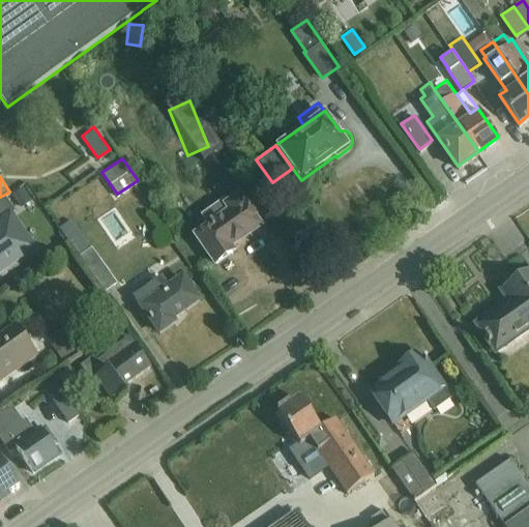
[(23,185),(12,193),(22,205),(31,198),(23,185)]
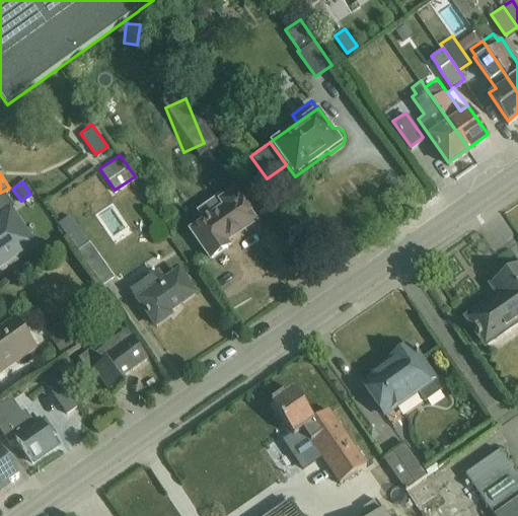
[(203,217),(190,226),(211,255),(227,244),(224,239),(252,218),(231,188),(222,194),(220,192),(197,208),(203,217)]
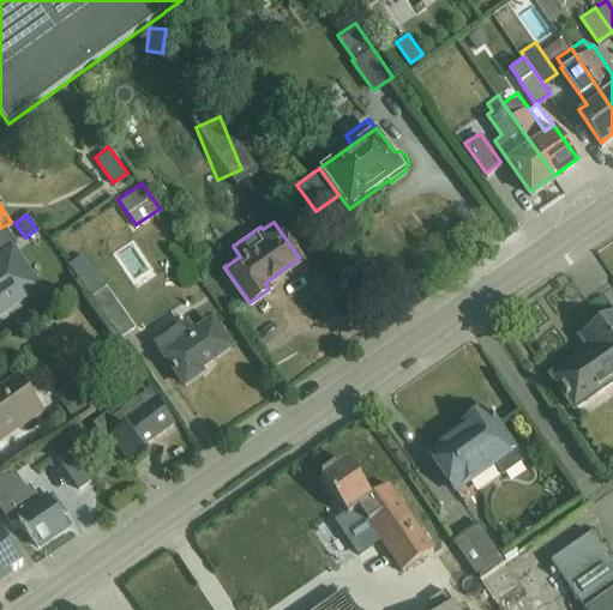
[(5,225),(0,228),(0,310),(41,282),(14,245),(18,242),(5,225)]
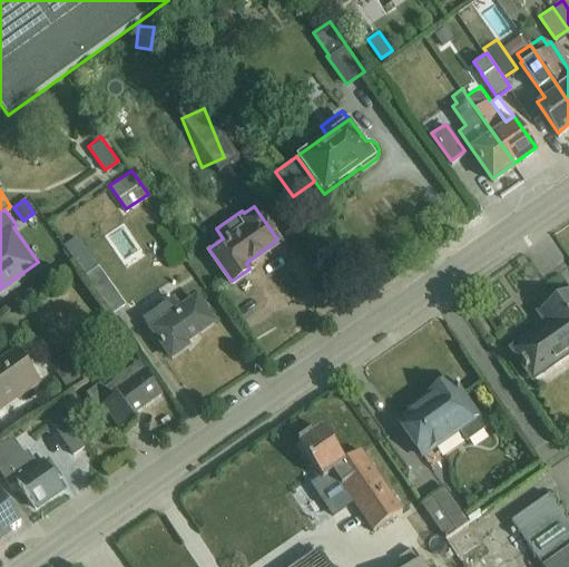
[(109,217),(98,226),(110,242),(121,233),(109,217)]
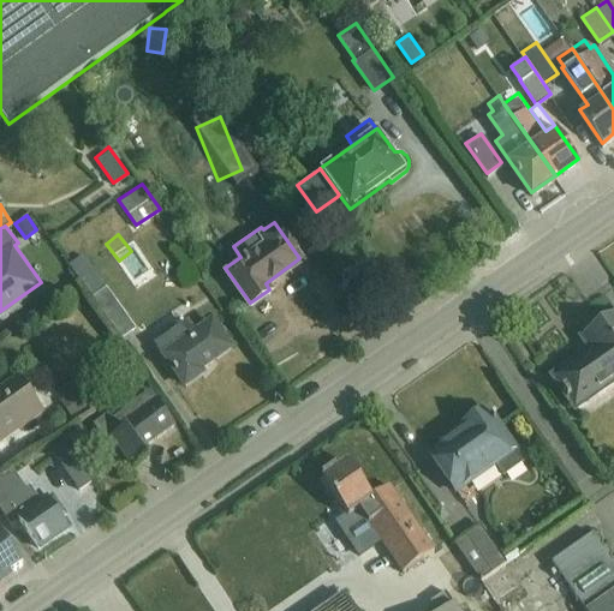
[(82,250),(66,261),(120,336),(136,325),(82,250)]
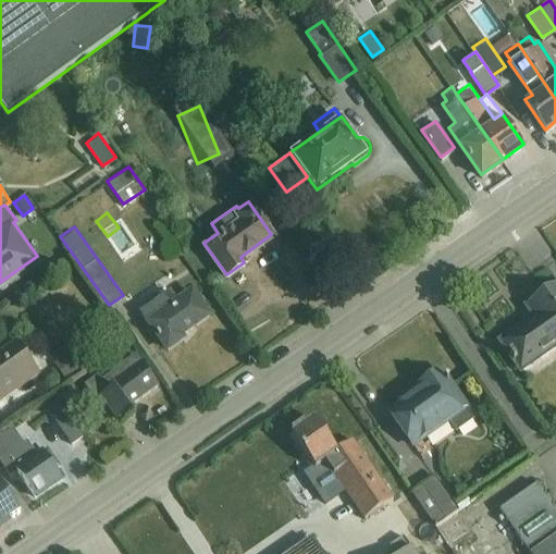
[(536,315),(504,337),(524,367),(555,344),(555,282),(528,303),(536,315)]
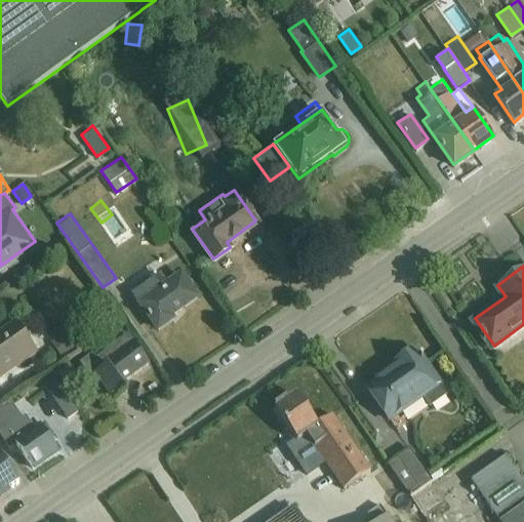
[(172,275),(190,299),(198,293),(182,269),(172,275)]
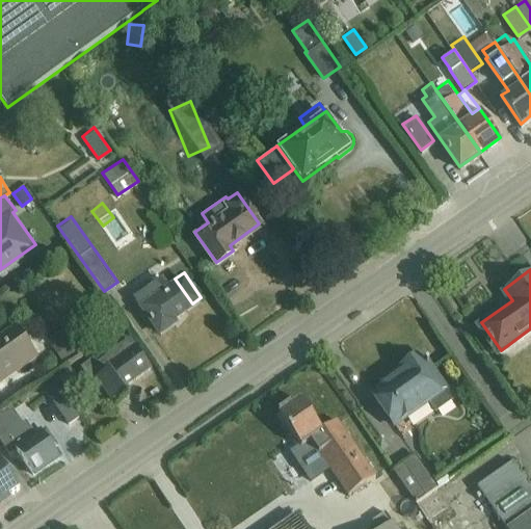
[(192,303),(175,279),(168,283),(163,274),(133,293),(159,331),(174,320),(171,317),(192,303)]
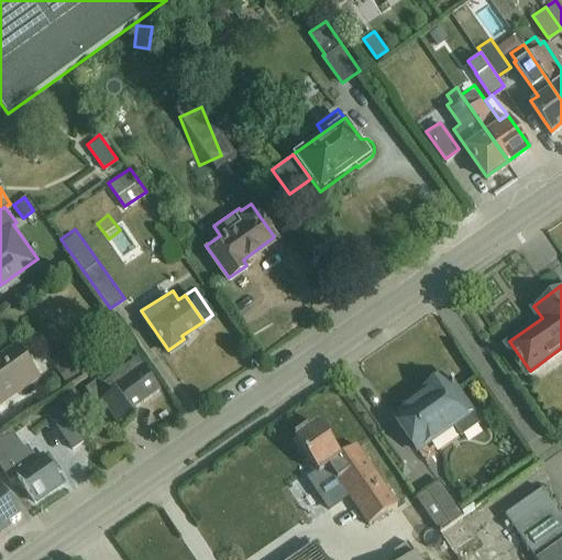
[(0,404),(40,376),(15,342),(0,352),(0,404)]
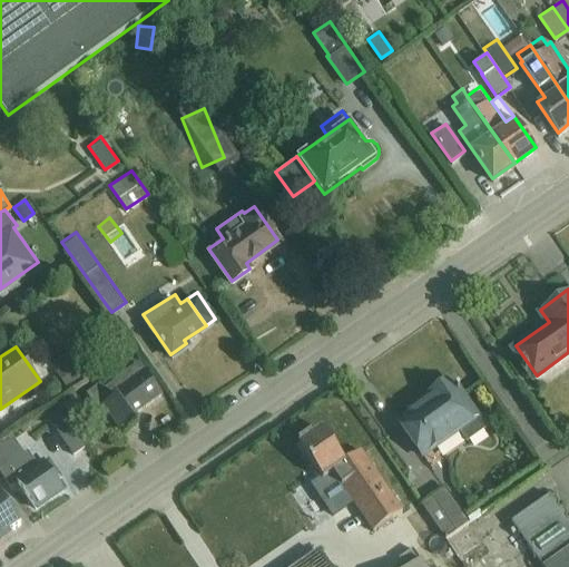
[(69,358),(55,368),(69,388),(84,378),(69,358)]
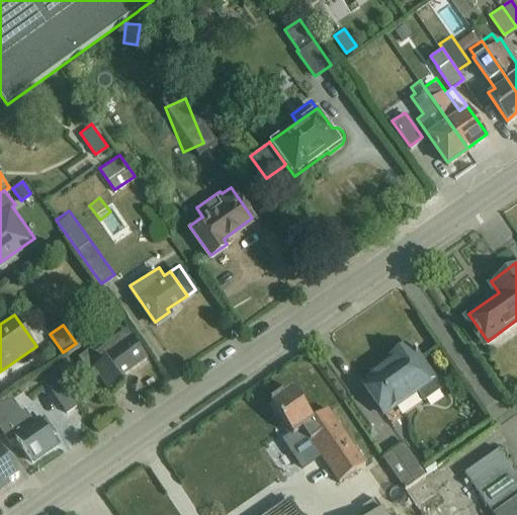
[(92,345),(78,355),(89,370),(94,367),(111,392),(123,382),(119,375),(147,356),(125,327),(103,342),(104,344),(95,350),(92,345)]
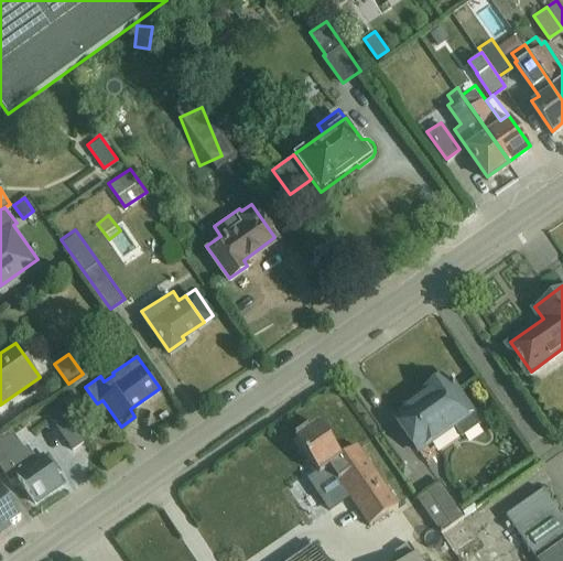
[(425,392),(394,413),(420,450),(454,424),(462,434),(479,421),(445,373),(423,389),(425,392)]
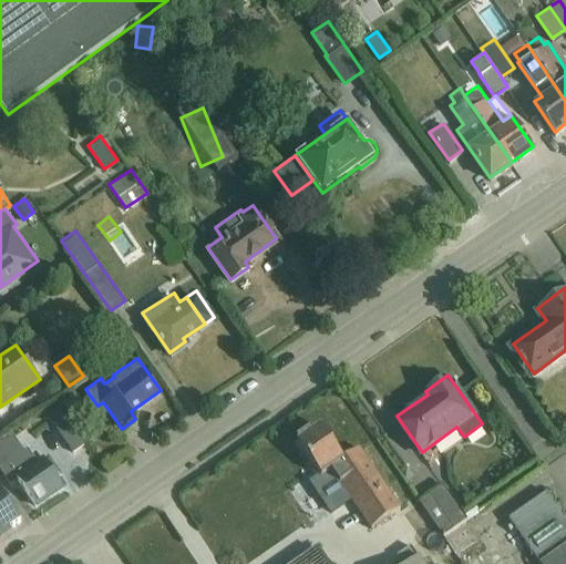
[(60,407),(49,414),(60,431),(71,423),(64,413),(60,407)]
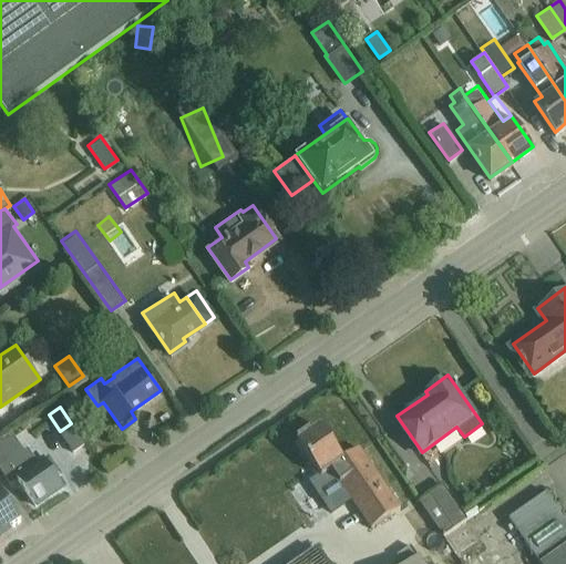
[(299,437),(297,439),(318,469),(308,477),(332,510),(351,496),(371,525),(392,510),(400,504),(358,443),(341,455),(319,423),(310,429),(308,427),(297,434),(299,437)]
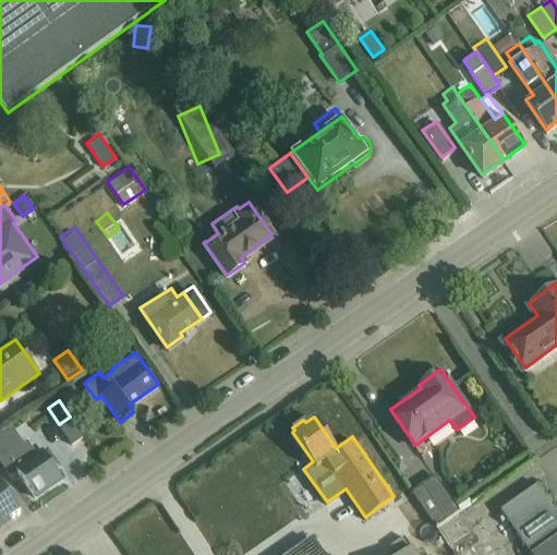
[(0,456),(22,441),(10,424),(0,430),(0,456)]
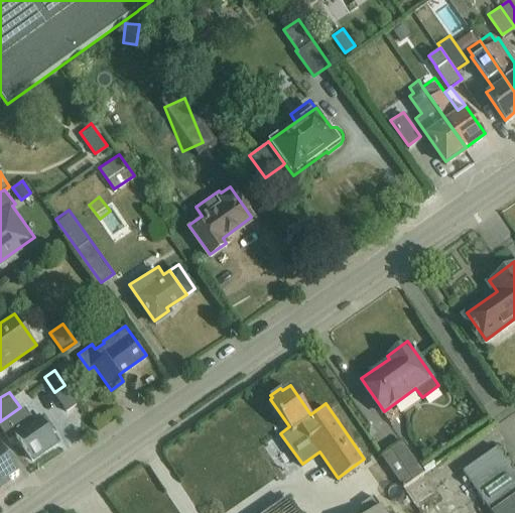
[(20,407),(0,421),(0,425),(9,439),(16,434),(31,457),(56,439),(49,430),(52,428),(42,413),(34,418),(24,405),(20,407)]
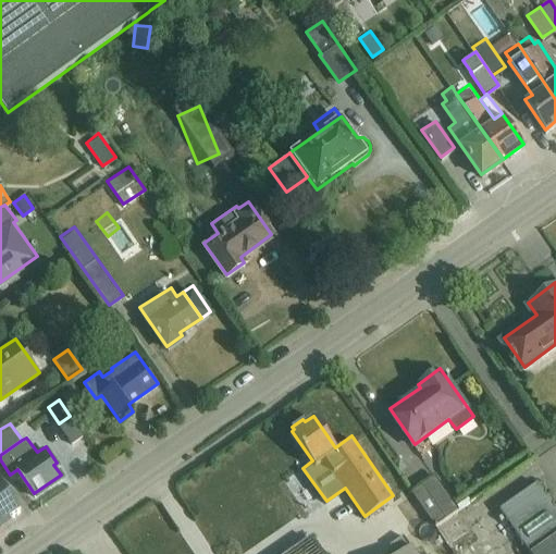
[(434,472),(412,489),(435,522),(458,506),(434,472)]
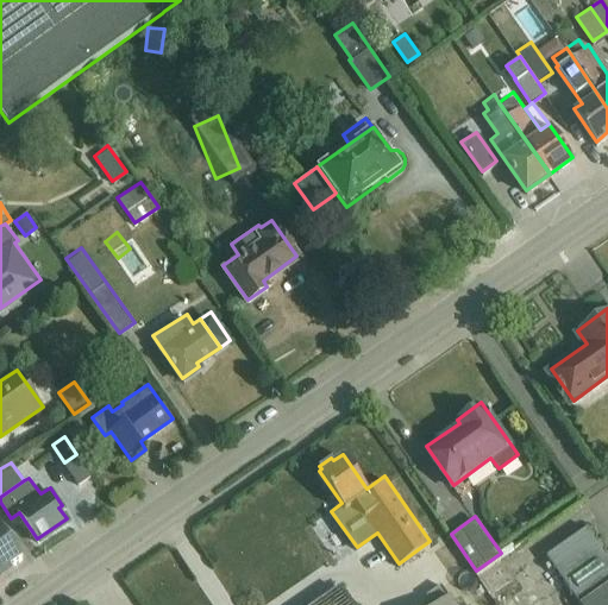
[(588,523),(546,552),(582,604),(607,604),(607,550),(607,552),(605,548),(606,544),(602,539),(597,539),(596,535),(596,531),(593,525),(589,525),(588,523)]
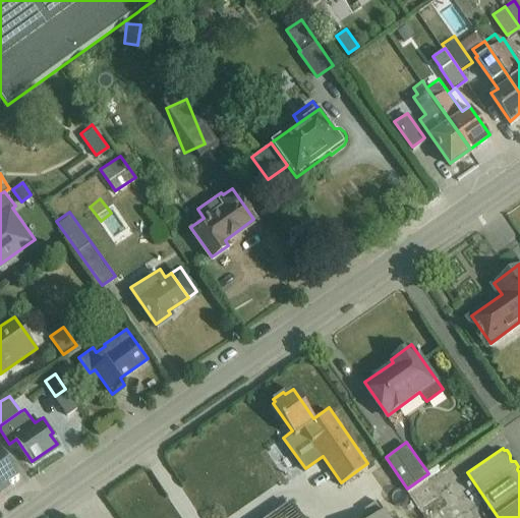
[(0,491),(2,494),(10,487),(7,483),(18,476),(0,449),(0,491)]
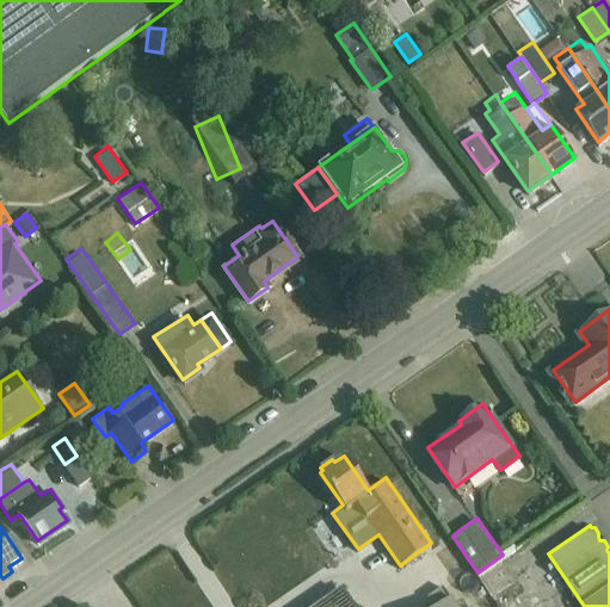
[(503,555),(478,573),(491,590),(516,573),(503,555)]
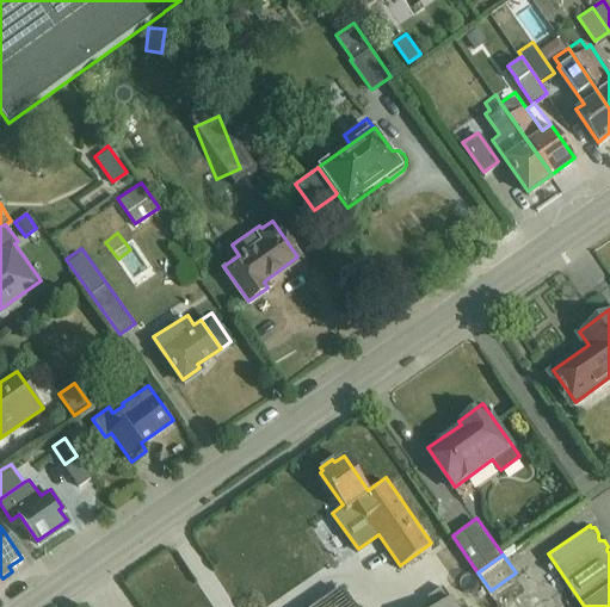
[(353,606),(339,586),(307,606),(458,606),(449,593),(451,590),(444,580),(426,592),(435,606),(433,606),(353,606)]
